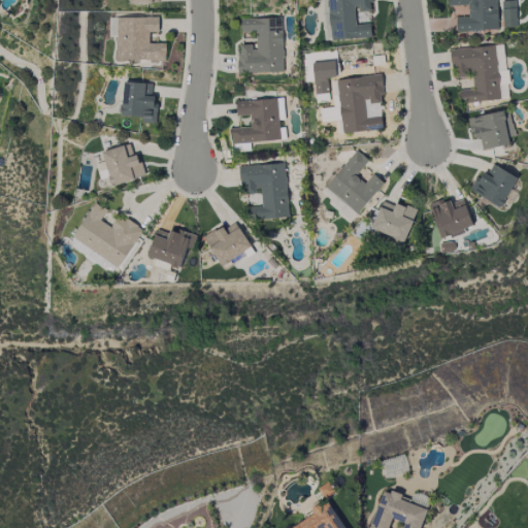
[(327,0),(331,41),(371,37),(370,24),(356,25),(355,11),(372,9),(371,0),(327,0)]
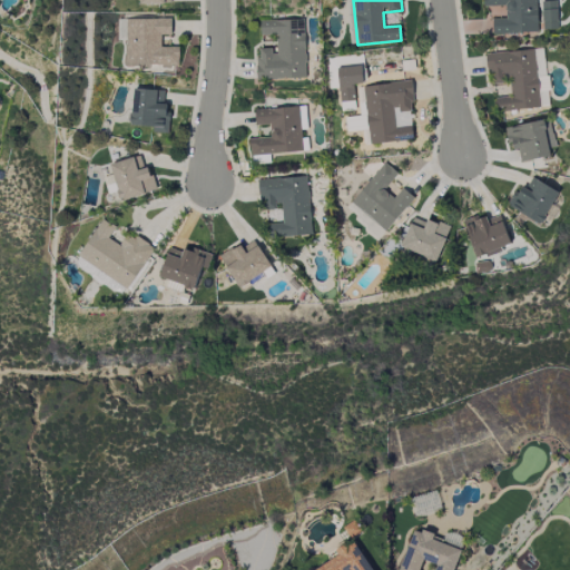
[(538,32),(536,0),(482,0),(483,7),(505,7),(507,18),(492,19),(492,35),(538,32)]
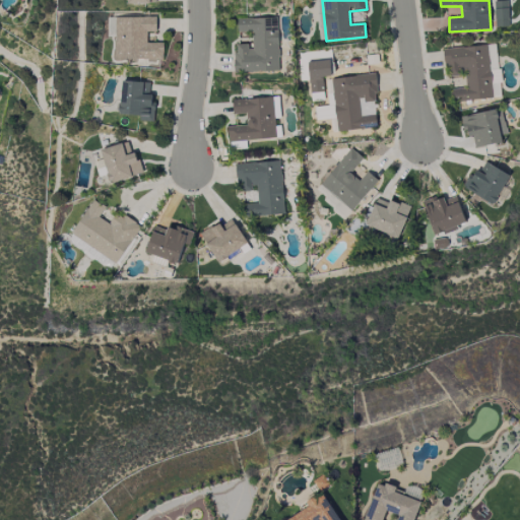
[(495,27),(509,27),(508,1),(494,1),(495,27)]
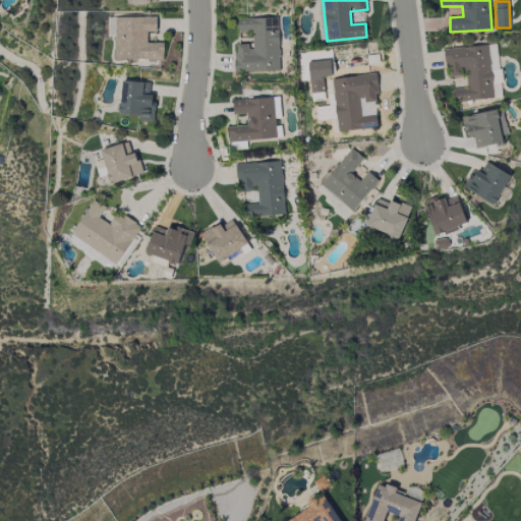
[(114,17),(114,60),(164,60),(164,43),(147,43),(147,32),(157,32),(157,16),(114,17)]
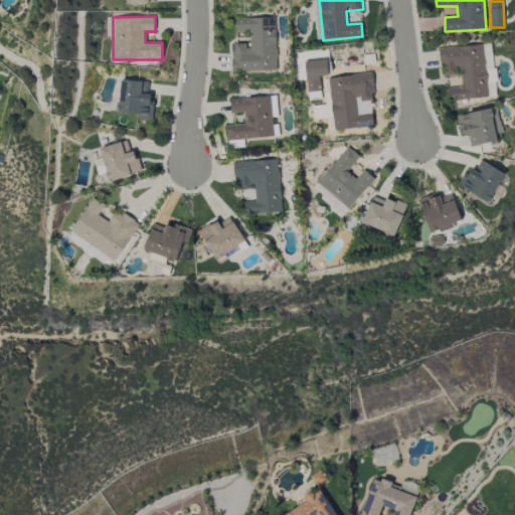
[(277,70),(275,17),(234,18),(235,32),(249,31),(249,45),(232,45),(233,71),(277,70)]
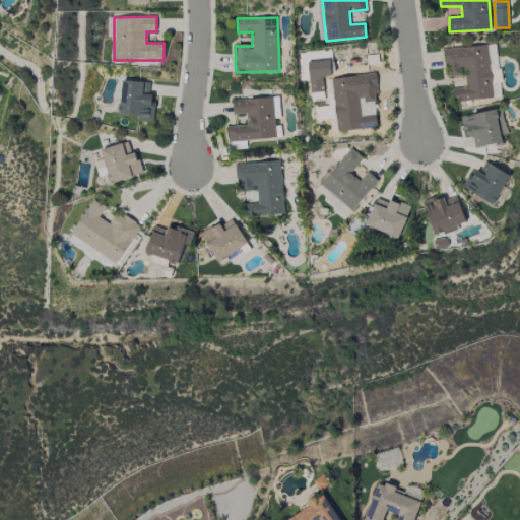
[(444,49),(446,76),(465,74),(466,87),(452,89),(453,102),(501,98),(497,45),(444,49)]
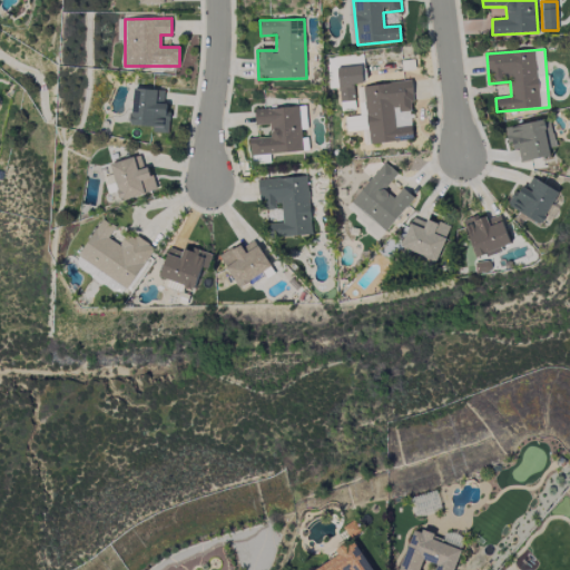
[(365,82),(365,67),(337,68),(340,102),(354,101),(353,84),(365,82)]
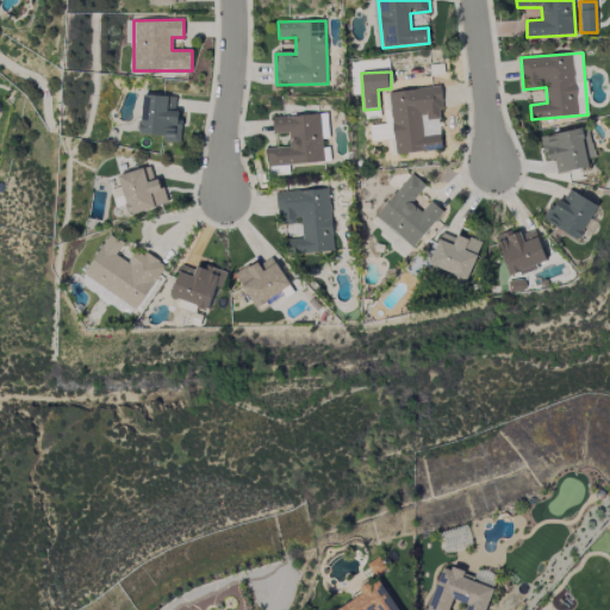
[(388,92),(396,155),(444,149),(437,87),(388,92)]
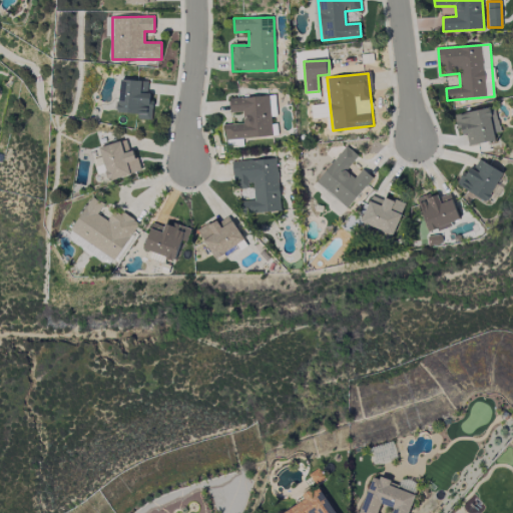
[(149,120),(151,81),(119,80),(117,113),(137,114),(137,119),(149,120)]
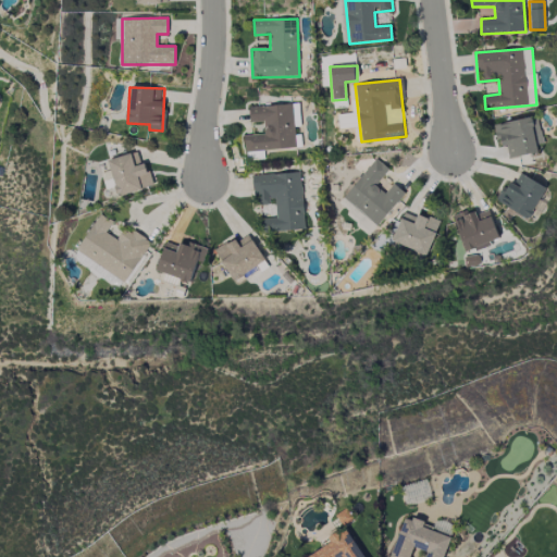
[(339,131),(359,127),(355,100),(350,100),(353,113),(337,115),(339,131)]
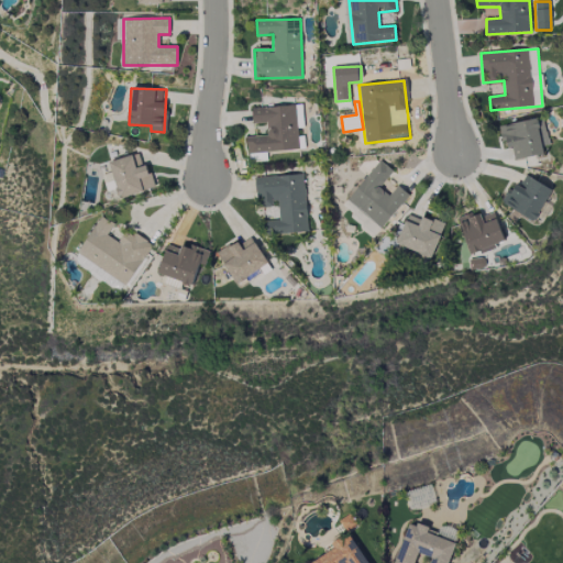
[(298,150),(295,105),(251,109),(253,124),(266,122),(267,135),(245,138),(247,154),(298,150)]
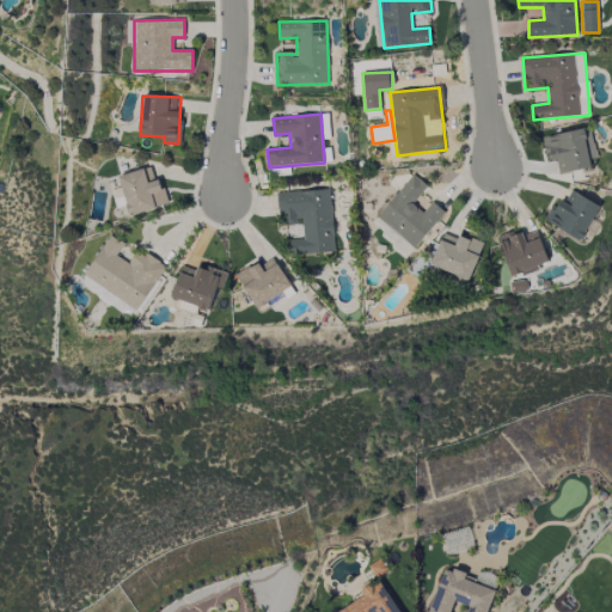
[(557,175),(591,169),(589,159),(597,158),(591,128),(542,136),(545,154),(554,153),(557,175)]
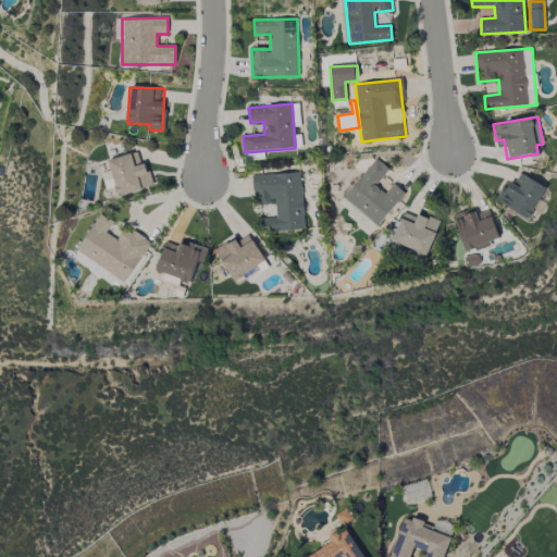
[(107,159),(110,172),(101,174),(104,189),(114,187),(116,196),(149,188),(140,151),(107,159)]
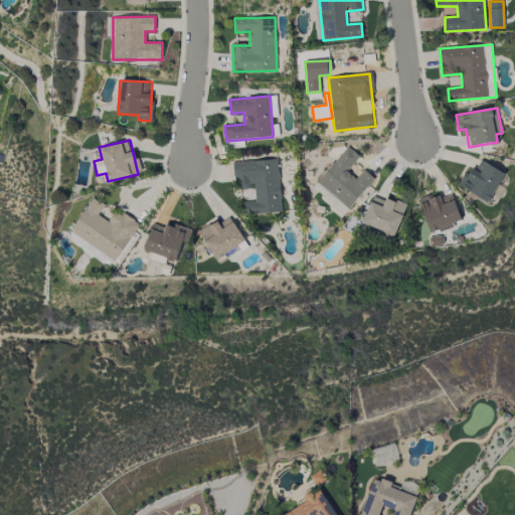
[(317,183),(348,209),(374,179),(363,170),(355,179),(347,172),(359,157),(347,147),(317,183)]
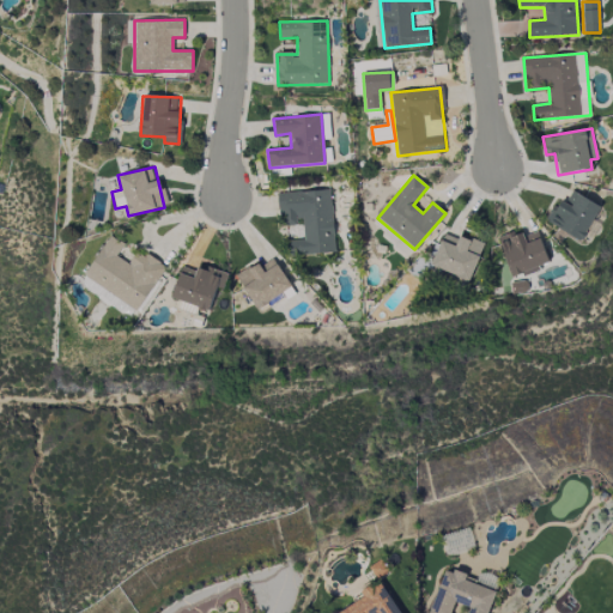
[(291,256),(335,253),(329,189),(278,194),(280,224),(303,223),(304,240),(290,241),(291,256)]
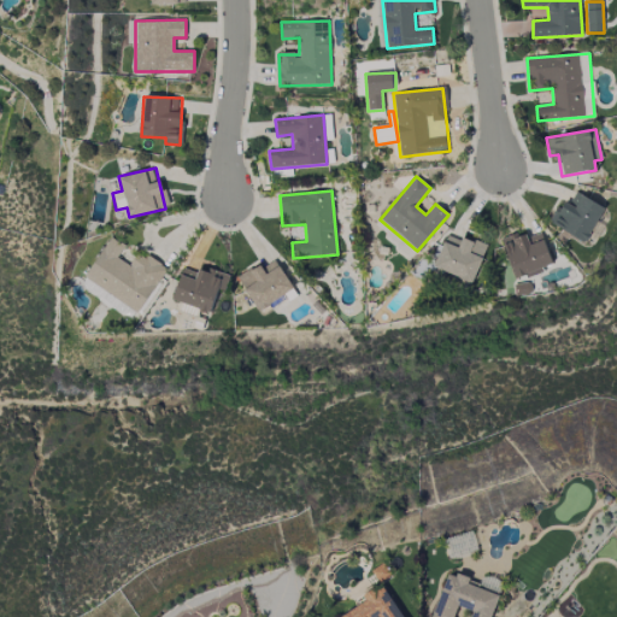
[(548,225),(588,241),(603,206),(573,193),(564,211),(556,207),(548,225)]
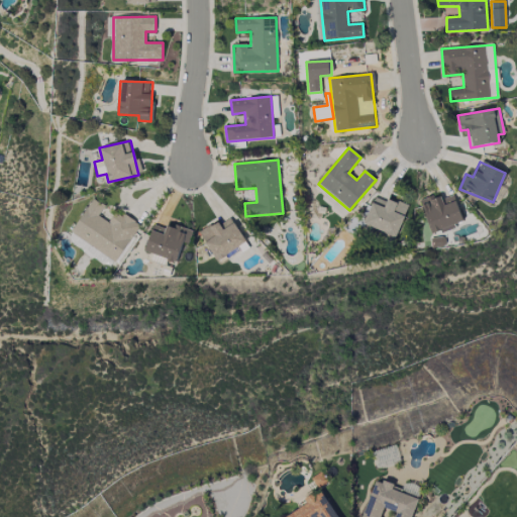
[(453,194),(435,200),(433,195),(419,200),(430,232),(462,222),(453,194)]
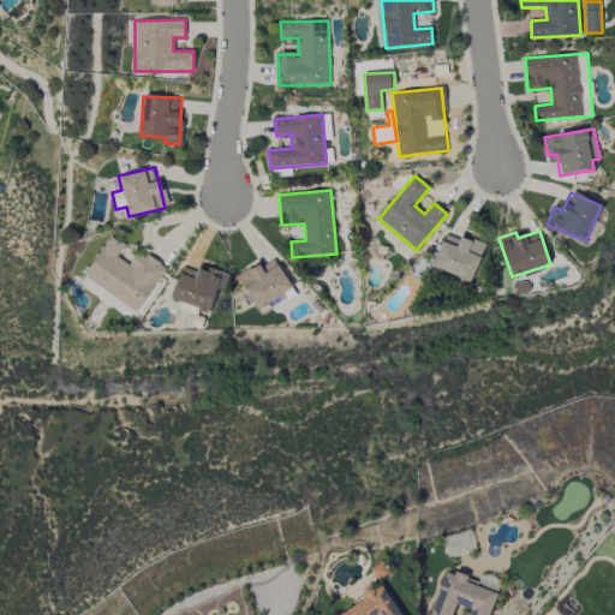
[(471,282),(484,248),(446,232),(433,267),(471,282)]
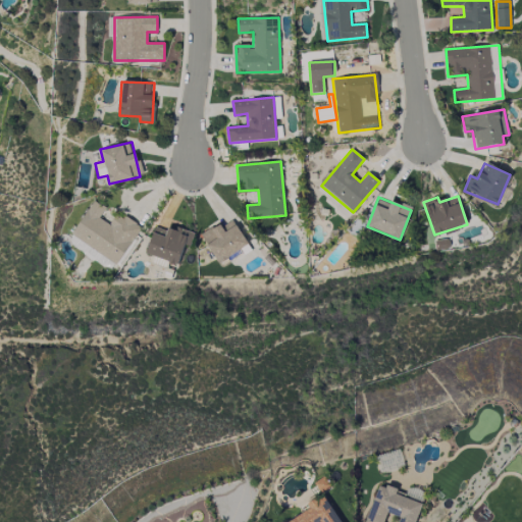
[(117,265),(140,227),(116,212),(109,224),(99,218),(105,208),(93,200),(70,236),(117,265)]
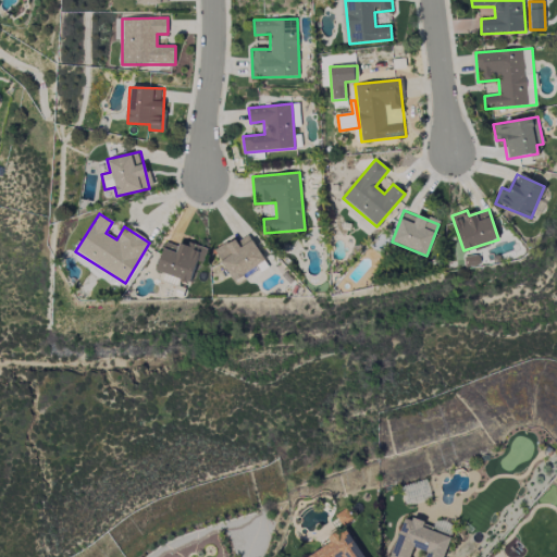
[(264,263),(249,233),(215,250),(232,281),(264,263)]
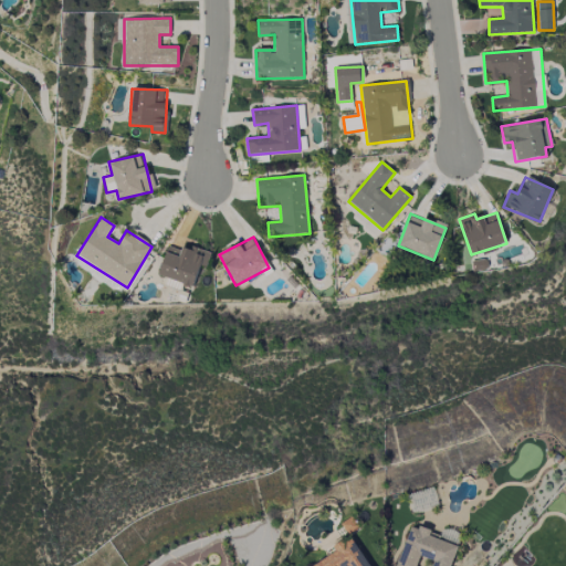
[(159,276),(194,286),(199,266),(206,268),(210,254),(168,243),(159,276)]
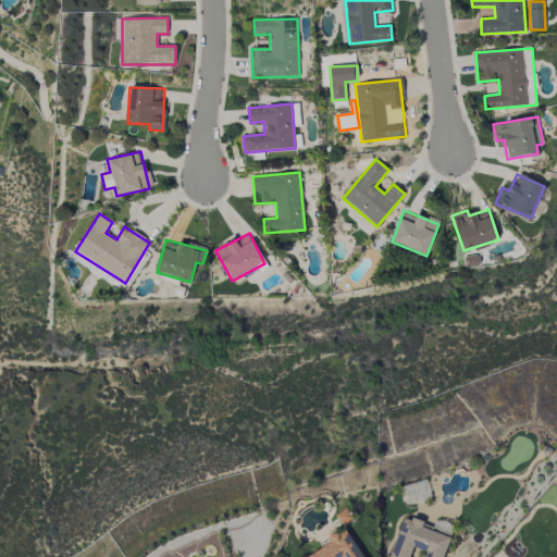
[(443,556),(450,536),(422,528),(423,522),(404,517),(391,556),(443,556)]
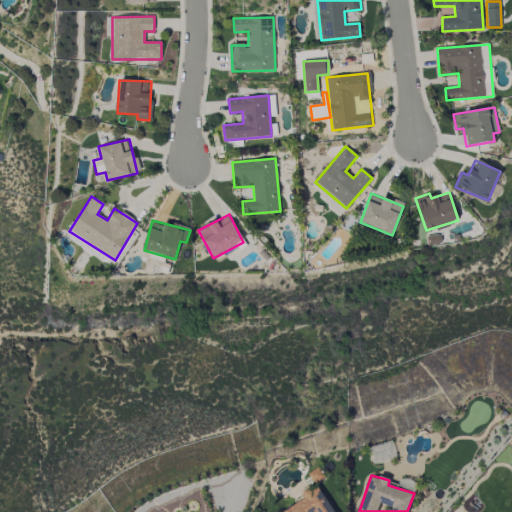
[(333,511),(321,487),(278,510),(279,511),(333,511)]
